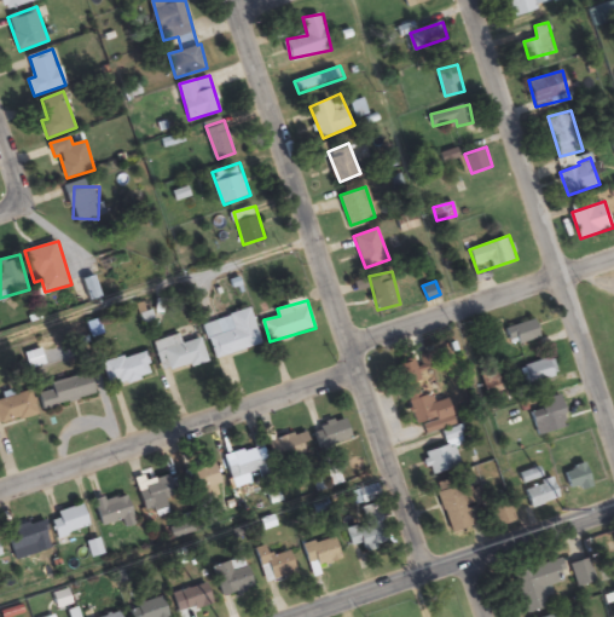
[(206,322),(215,357),(262,344),(253,309),(206,322)]
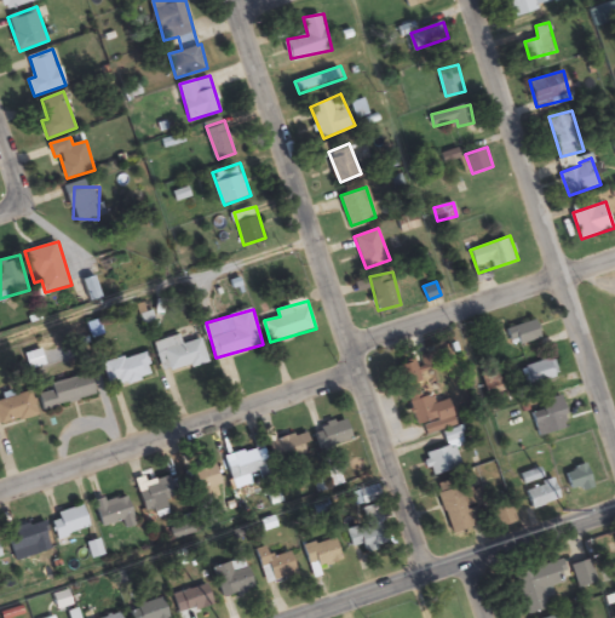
[(510,341),(540,342),(540,322),(510,322),(510,341)]
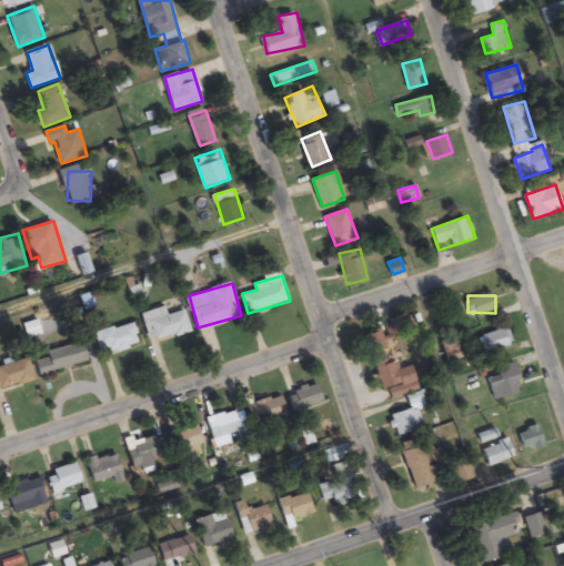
[(143,313),(151,342),(192,331),(187,309),(163,315),(161,307),(143,313)]
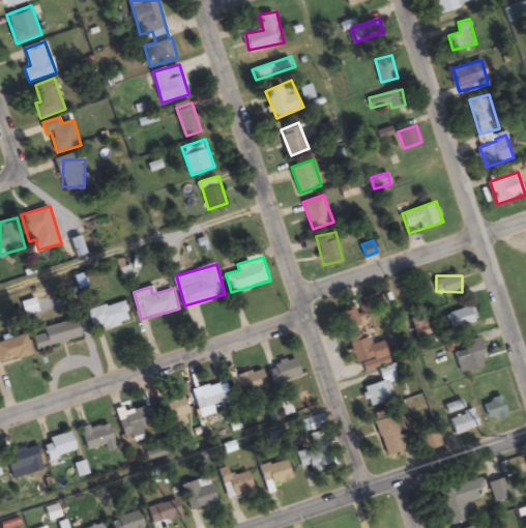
[(27,315),(39,311),(35,298),(23,302),(27,315)]
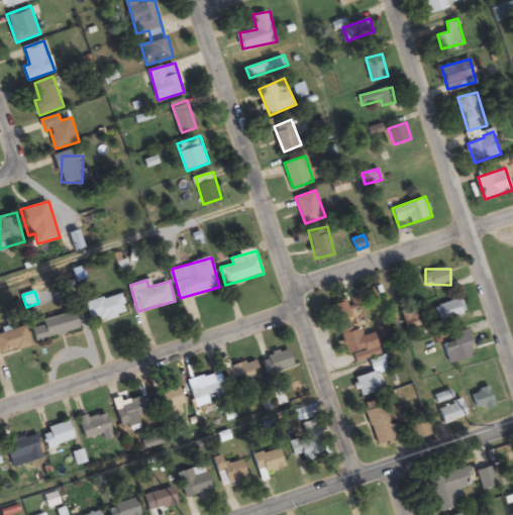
[(129,313),(123,292),(89,302),(95,322),(129,313)]
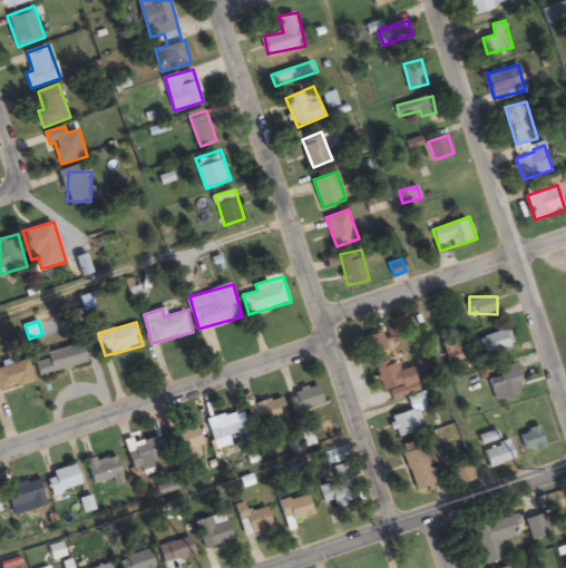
[(486,353),(515,344),(509,326),(480,336),(486,353)]
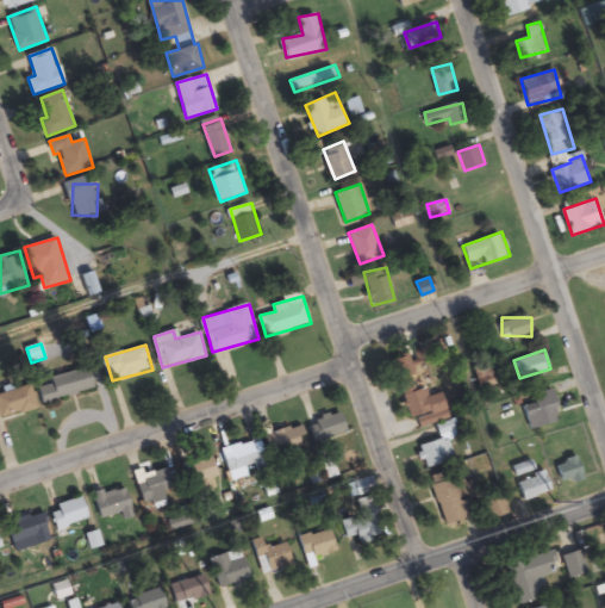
[(410,420),(447,410),(442,388),(419,394),(410,353),(394,357),(410,420)]
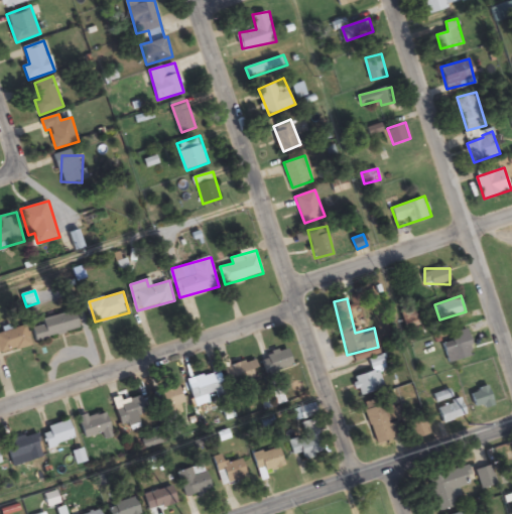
[(42,319),(43,325),(33,328),(37,341),(82,328),(77,309),(42,319)]
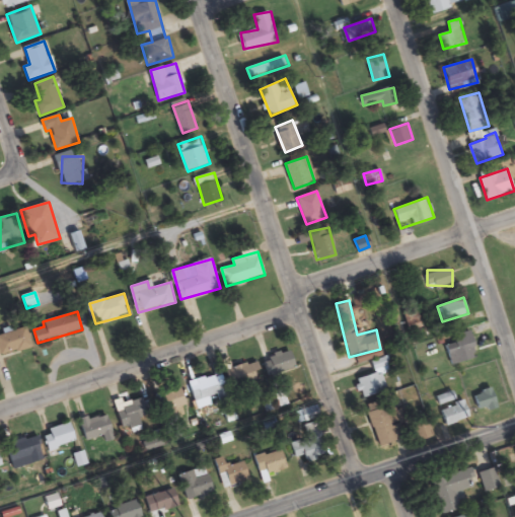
[(0,356),(32,347),(26,326),(0,334),(0,356)]
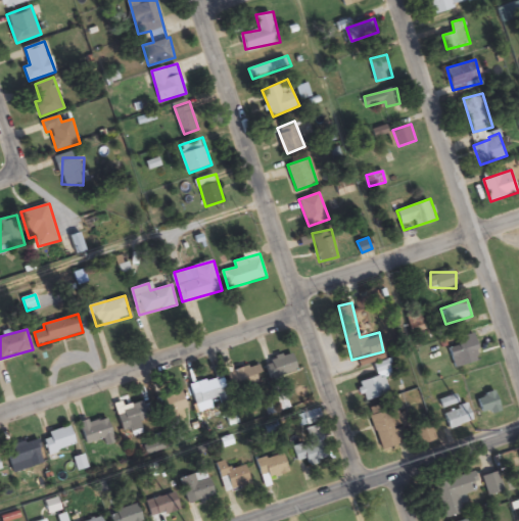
[(457,335),(458,345),(451,346),(453,365),(478,362),(475,333),(457,335)]
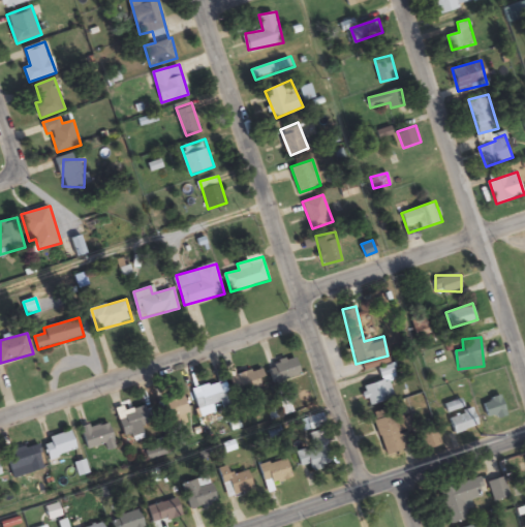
[(272,380),(301,375),(298,358),(269,364),(272,380)]
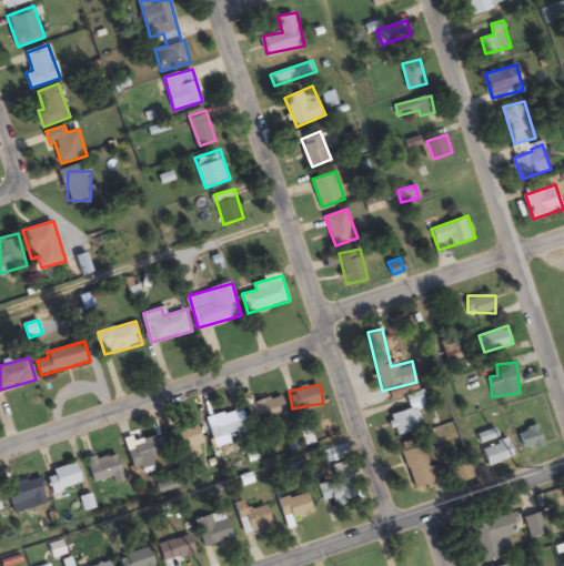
[(249,404),(255,424),(288,413),(281,393),(249,404)]
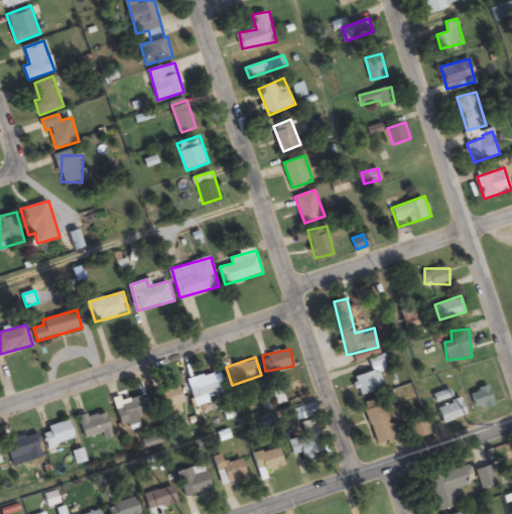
[(355,374),(360,394),(387,387),(381,367),(355,374)]
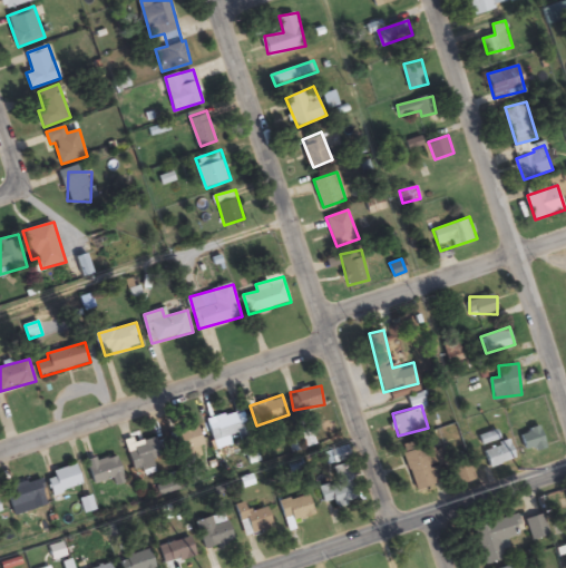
[(250,430),(244,408),(208,418),(214,440),(250,430)]
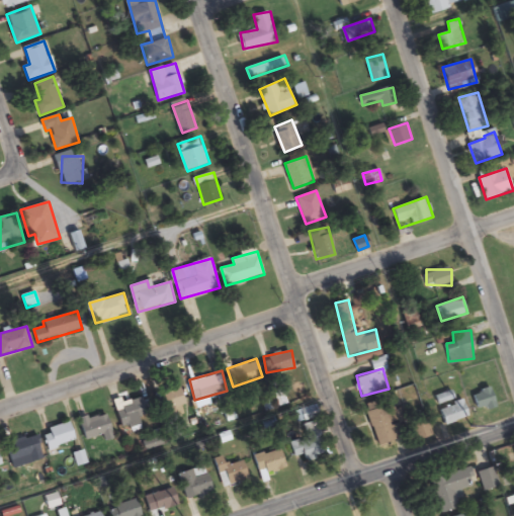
[(157,393),(165,414),(188,405),(180,383),(157,393)]
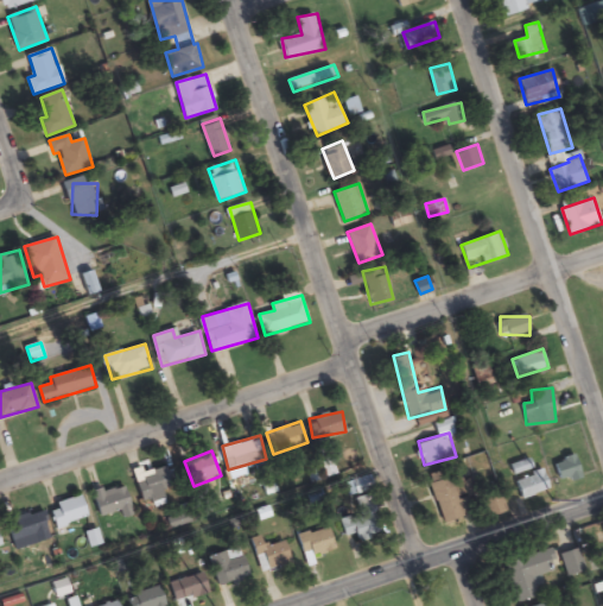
[(556,461),(562,483),(583,475),(576,454),(556,461)]
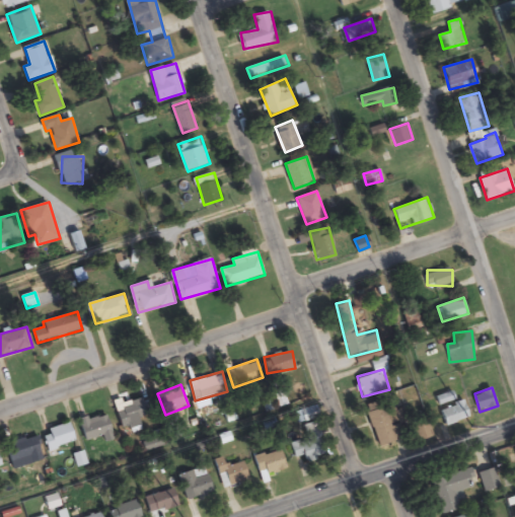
[(148,395),(117,408),(125,430),(141,424),(139,419),(154,413),(148,395)]
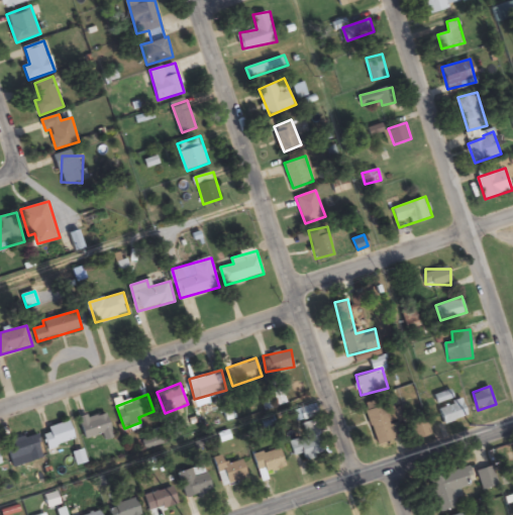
[(398,420),(390,397),(365,406),(378,443),(396,437),(391,422),(398,420)]
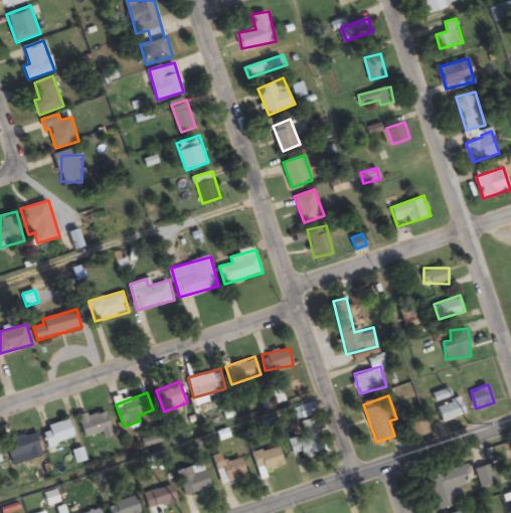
[(443,422),(469,413),(462,396),(437,405),(443,422)]
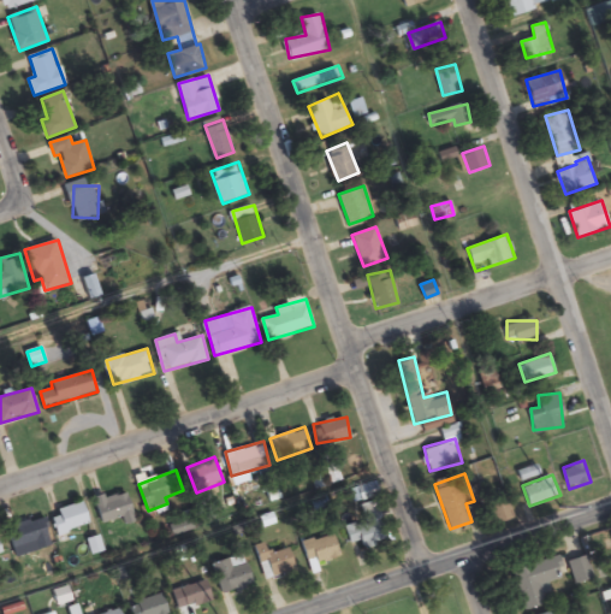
[(355,501),(379,494),(374,479),(350,488),(355,501)]
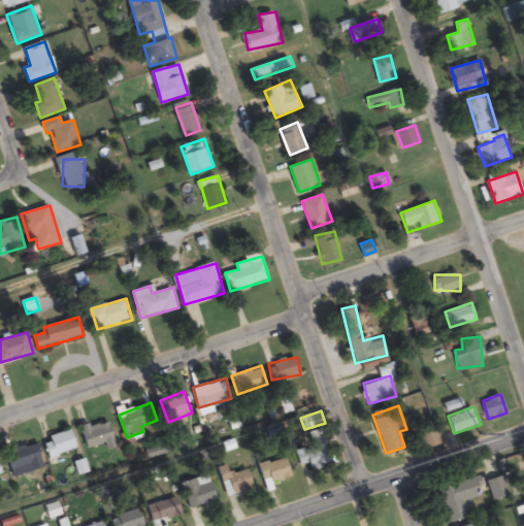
[(82,427),(88,450),(116,441),(108,419),(82,427)]
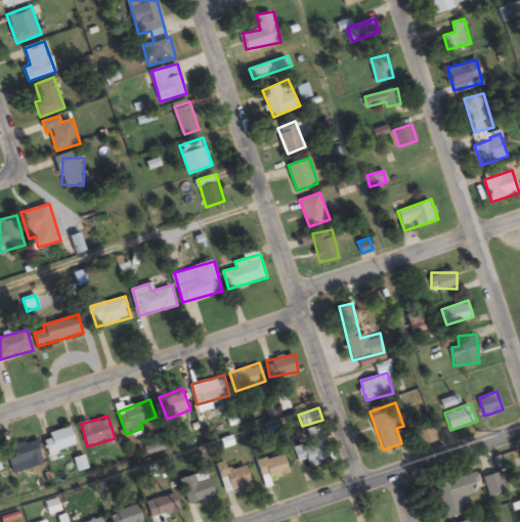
[(433,423),(418,429),(423,444),(438,438),(433,423)]
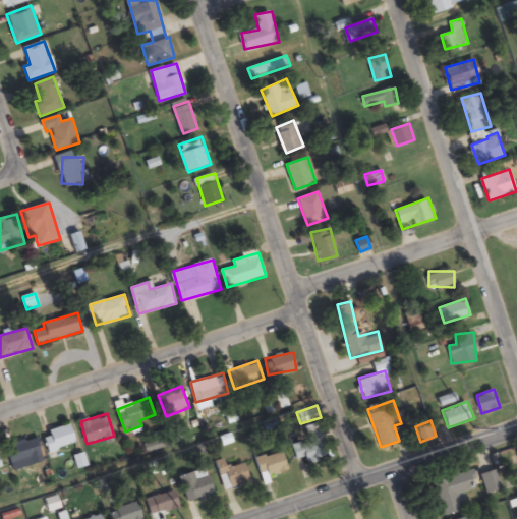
[(294,459),(324,458),(323,423),(307,424),(307,442),(293,442),(294,459)]
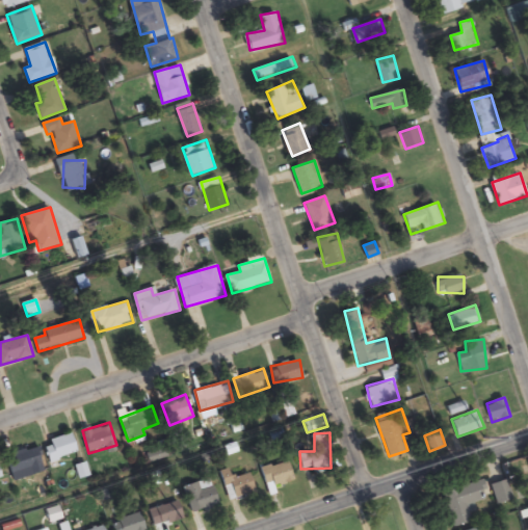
[(45,442),(50,459),(78,452),(73,434),(45,442)]
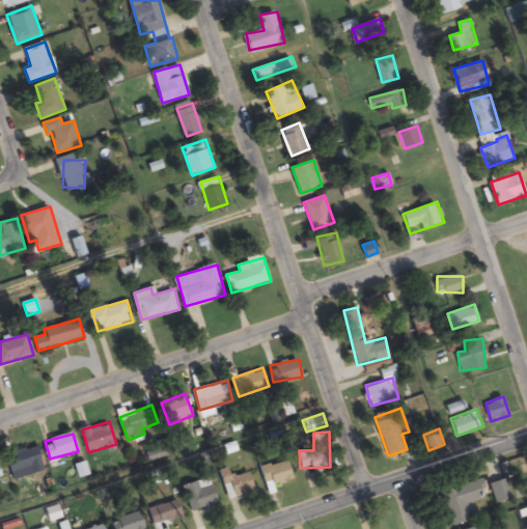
[(33,463),(42,462),(39,446),(7,452),(12,479),(35,475),(33,463)]
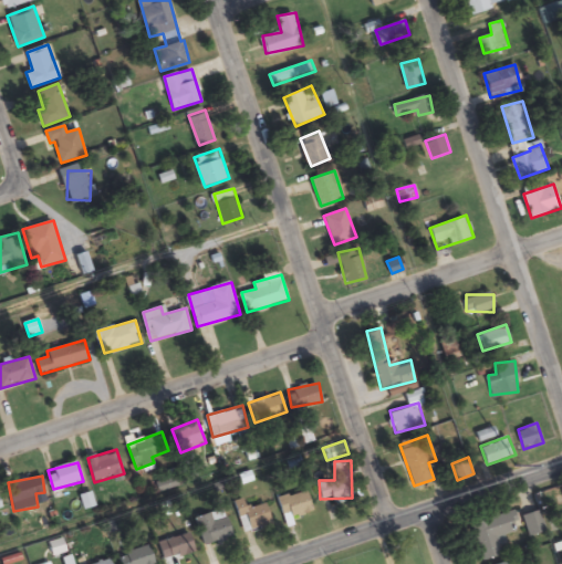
[(291,515),(313,510),(308,489),(278,497),(284,522),(293,521),(291,515)]
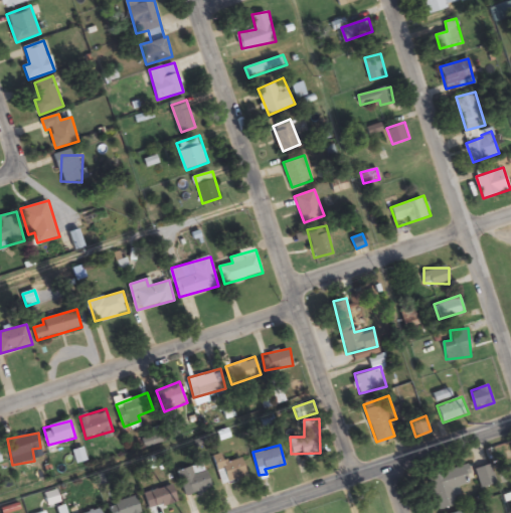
[(247,476),(242,456),(224,461),(222,453),(213,455),(221,483),(247,476)]
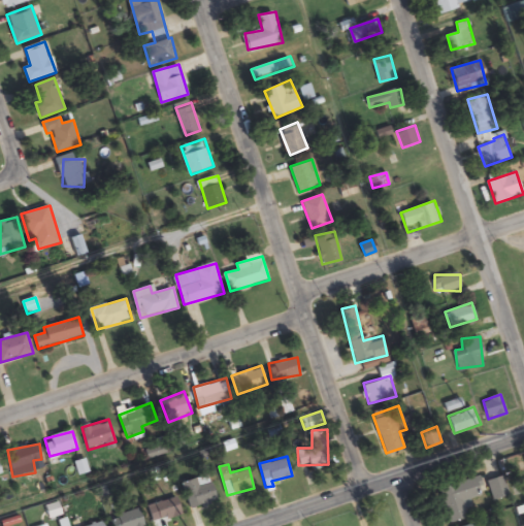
[(488,480),(495,499),(511,493),(503,473),(488,480)]
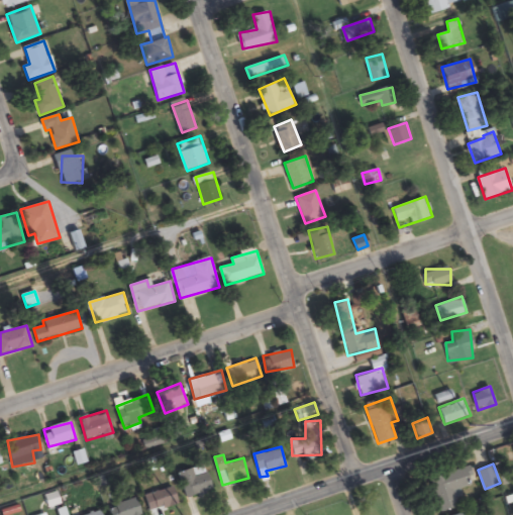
[(431,476),(440,510),(459,505),(456,496),(464,494),(462,486),(475,483),(471,466),(431,476)]
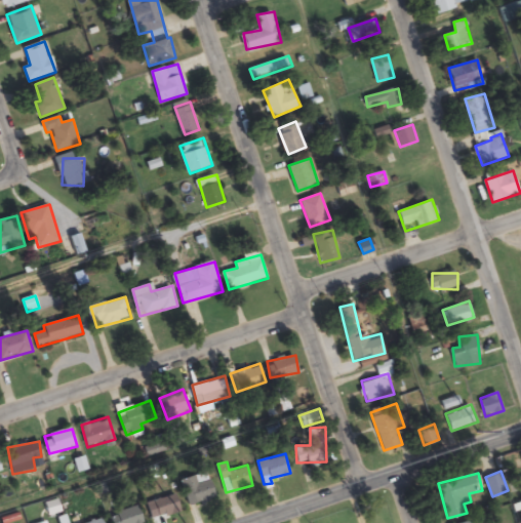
[(183,478),(188,503),(215,497),(212,479),(197,482),(196,476),(183,478)]
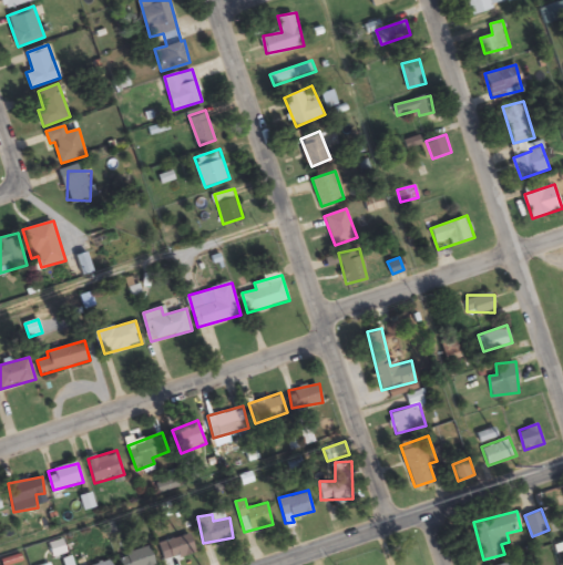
[(159,542),(164,560),(195,551),(190,533),(159,542)]
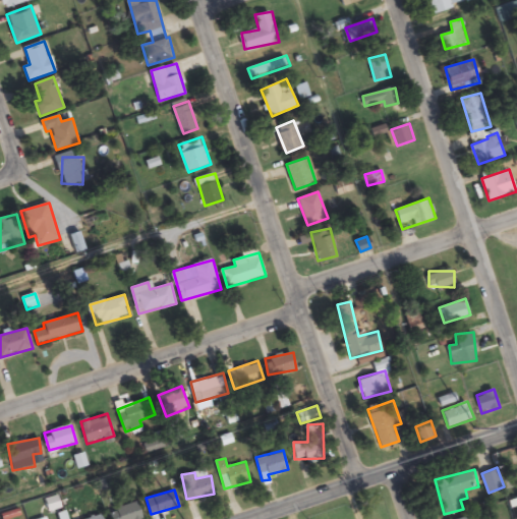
[(141,518),(144,518),(138,501),(109,510),(111,518),(141,518)]
